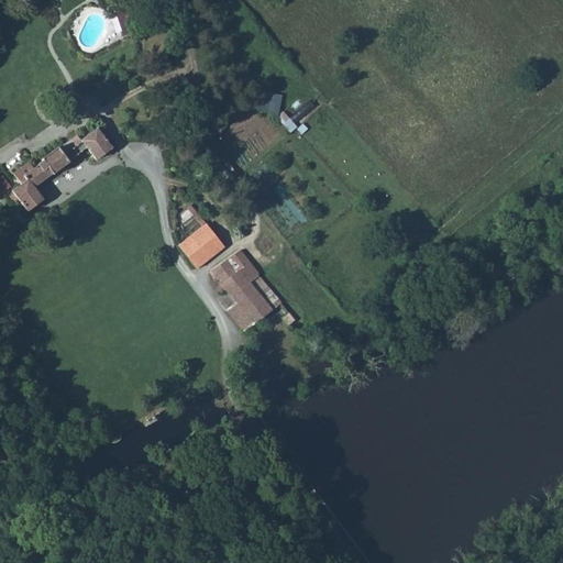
[(291,131),(297,125),(285,111),(279,116),(291,131)]
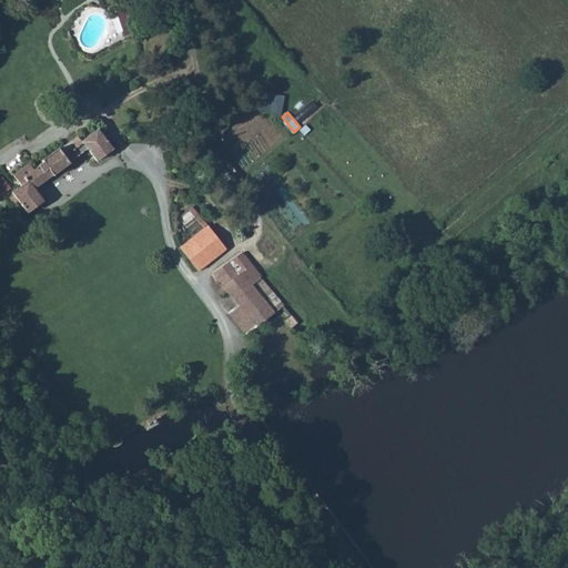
[(20,184),(7,194),(16,206),(21,203),(28,212),(42,201),(34,190),(50,179),(52,179),(70,165),(69,163),(88,150),(95,160),(110,149),(104,142),(109,139),(103,131),(100,134),(94,129),(80,139),(77,134),(60,146),(58,145),(41,158),(43,160),(33,168),(28,161),(12,174),(20,184)]
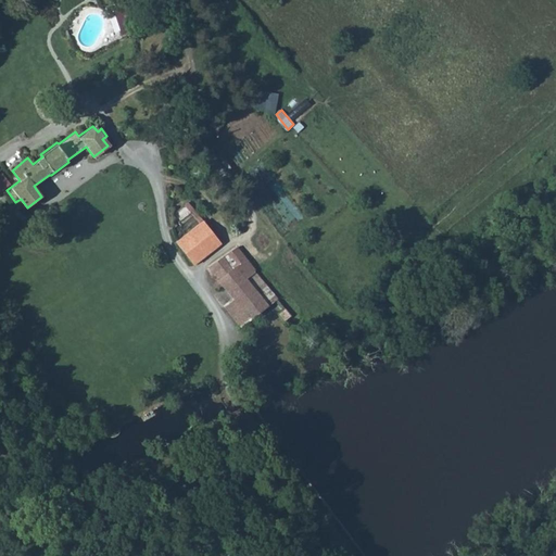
[(204,222),(176,243),(193,265),(222,243),(204,222)]
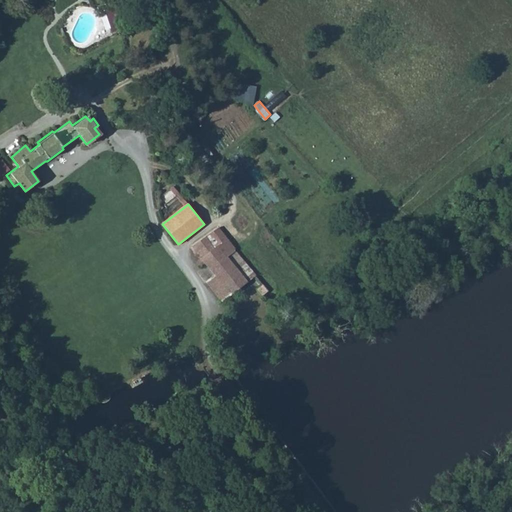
[(218,228),(193,248),(199,256),(197,261),(199,264),(201,264),(205,263),(214,275),(206,282),(222,302),(255,276),(218,228)]
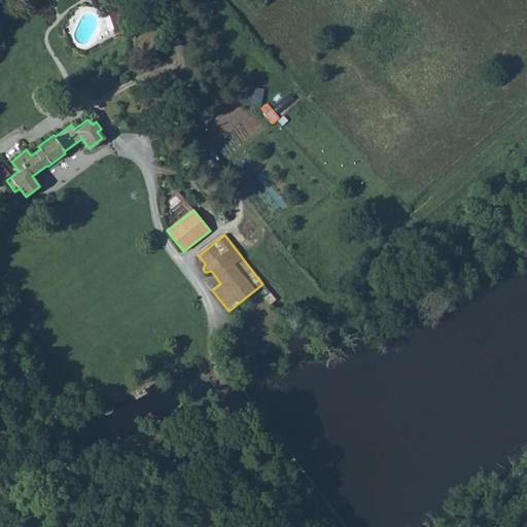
[(270,293),(264,299),(270,306),(276,301),(270,293)]
